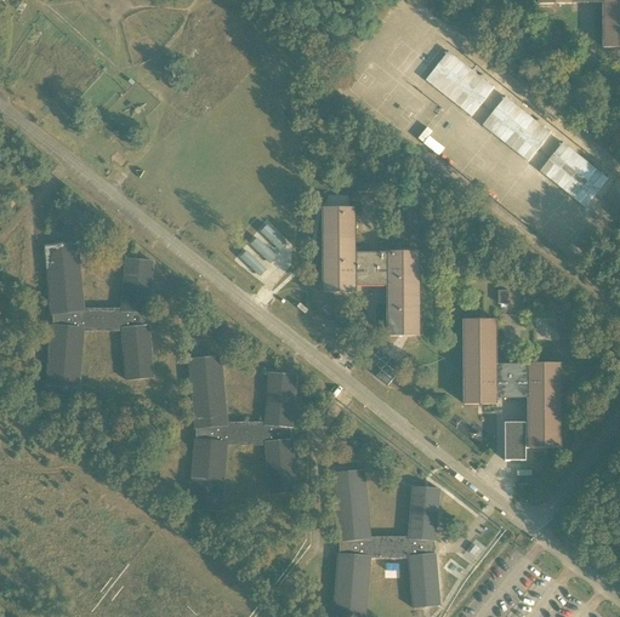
[(539,0),(539,1),(570,1),(570,0),(602,0),(603,45),(619,44),(619,0),(539,0)]
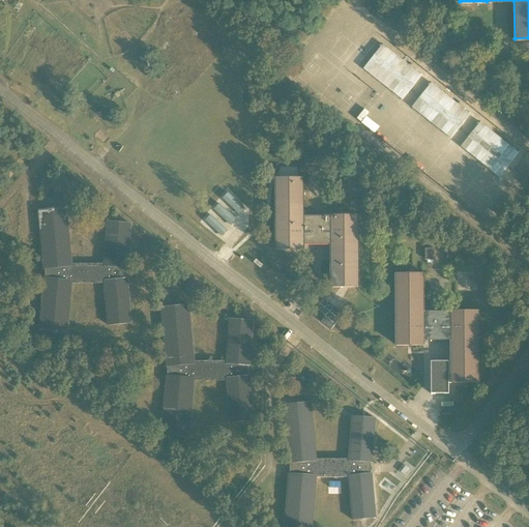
[(382,41),(362,66),(401,97),(420,72),(382,41)]
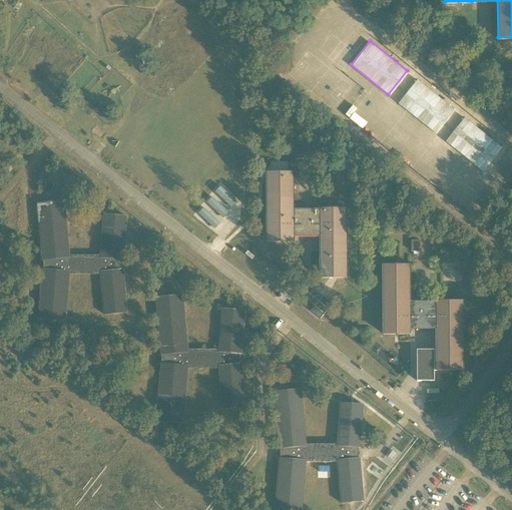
[(496,62),(496,51),(487,51),(487,62),(496,62)]
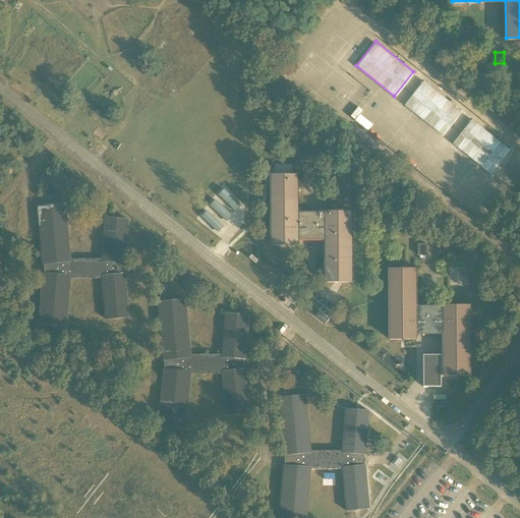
[(422,78),(403,103),(442,133),(461,109),(422,78)]
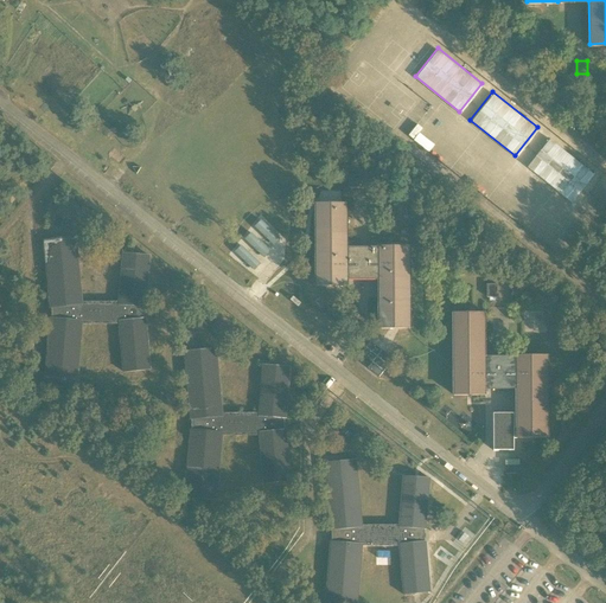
[(114,121),(109,126),(115,130),(119,124),(114,121)]
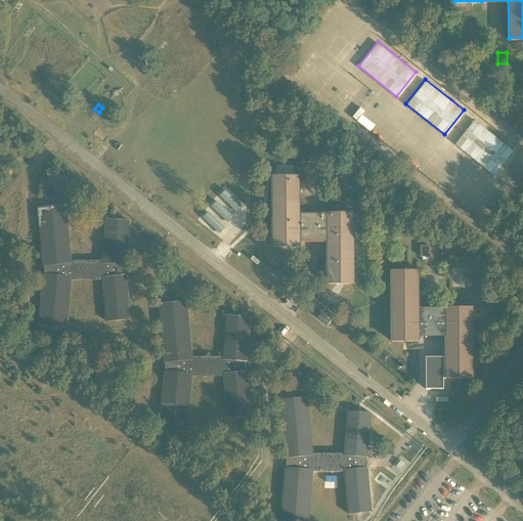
[(474,119),(454,142),(492,173),(512,148),(474,119)]
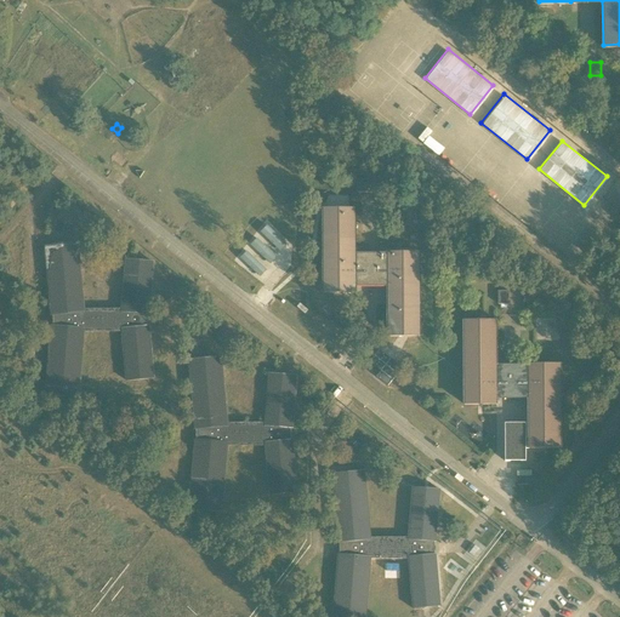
[(367,189),(367,176),(356,176),(356,189),(367,189)]
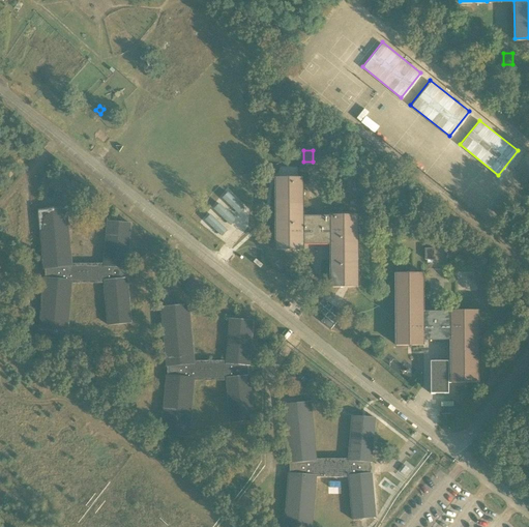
[(329,241),(330,285),(357,285),(357,213),(329,213),(329,214),(302,214),(302,176),(274,176),(275,247),(302,247),(302,242),(329,241)]
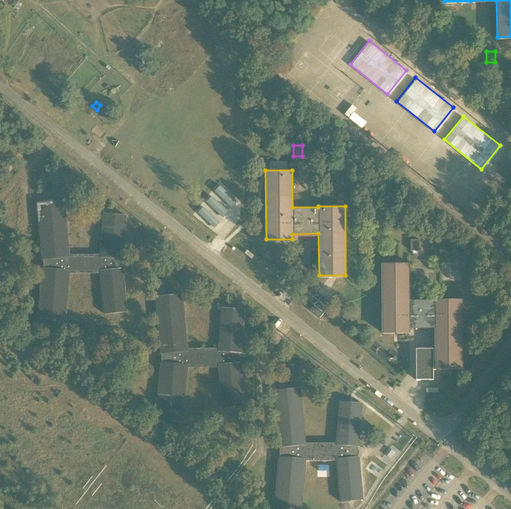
[(219,183),(214,189),(230,205),(236,200),(219,183)]
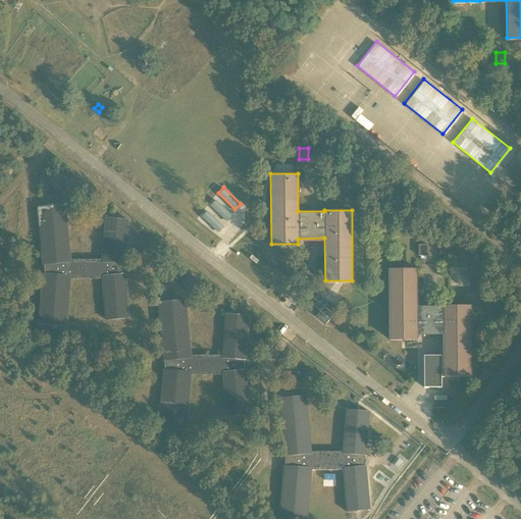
[(215,198),(209,204),(226,220),(231,214),(215,198)]
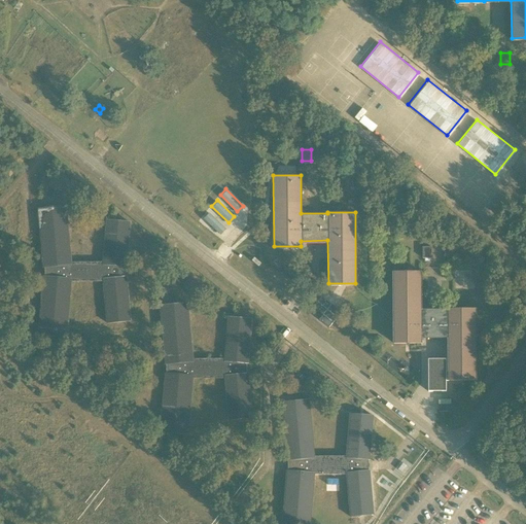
[(126,264),(125,264),(129,220),(129,219),(106,218),(103,260),(70,260),(65,204),(37,206),(37,207),(38,207),(43,265),(45,265),(45,275),(43,274),(43,275),(38,333),(66,337),(70,279),(103,279),(107,320),(106,320),(106,321),(130,318),(129,318),(125,275),(126,275),(126,274),(124,275),(124,264),(126,265),(126,264)]
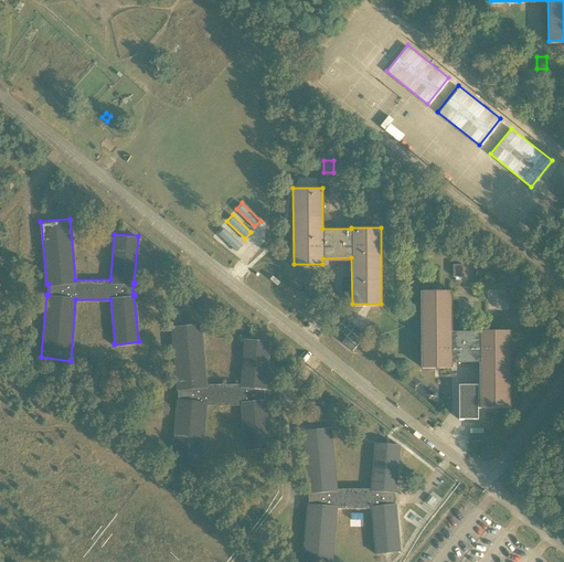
[(223,226),(217,232),(236,250),(242,244),(223,226)]
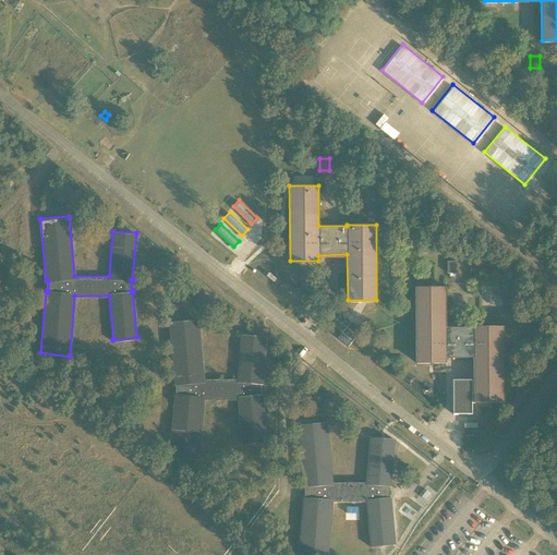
[(456,270),(456,258),(446,258),(447,270),(456,270)]
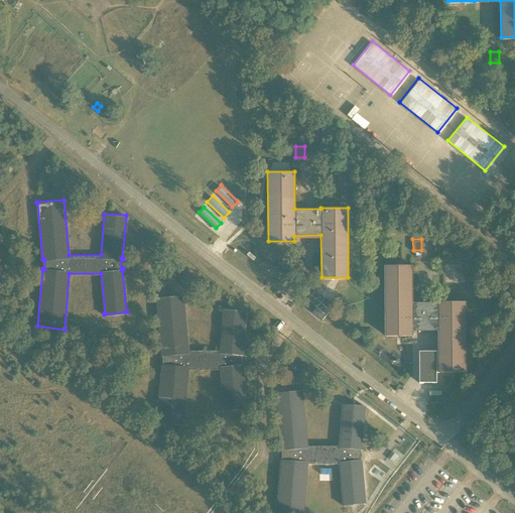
[(437,329),(438,370),(465,370),(465,300),(437,301),(411,301),(411,264),(384,265),(385,334),(411,334),(411,329),(437,329)]
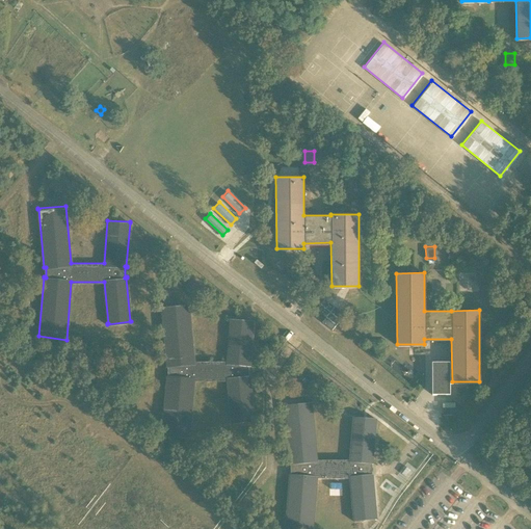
[(166,374),(166,375),(161,433),(189,437),(189,435),(188,435),(193,379),(227,379),(231,421),(230,421),(231,422),(254,420),(249,374),(247,375),(247,365),(249,365),(249,364),(248,364),(253,320),(253,319),(230,318),(227,361),(193,361),(188,305),(188,303),(160,306),(161,307),(166,365),(166,366),(168,365),(168,375),(166,374)]
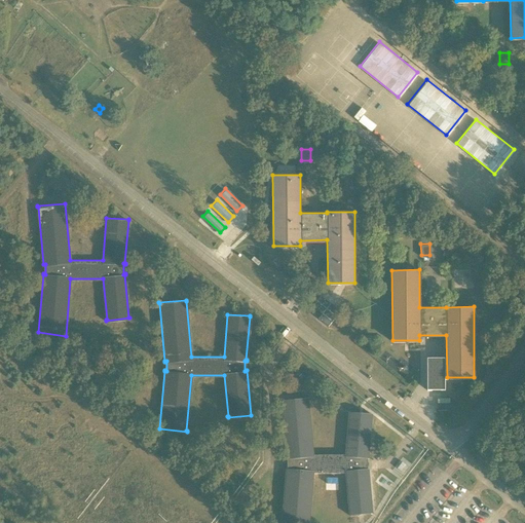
[(443,360),(426,360),(426,391),(443,390),(443,360)]
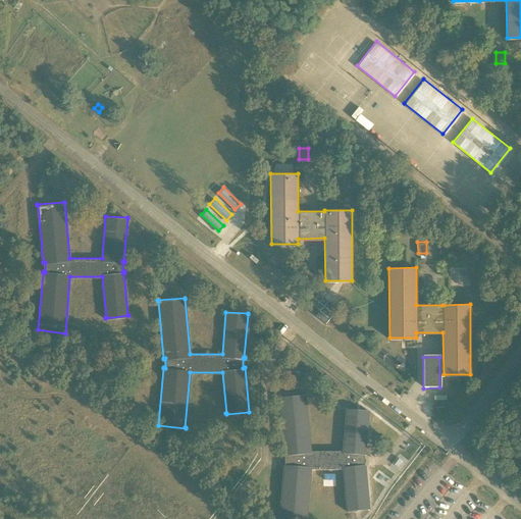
[(429,390),(429,402),(422,402),(422,414),(443,414),(441,388),(429,390)]
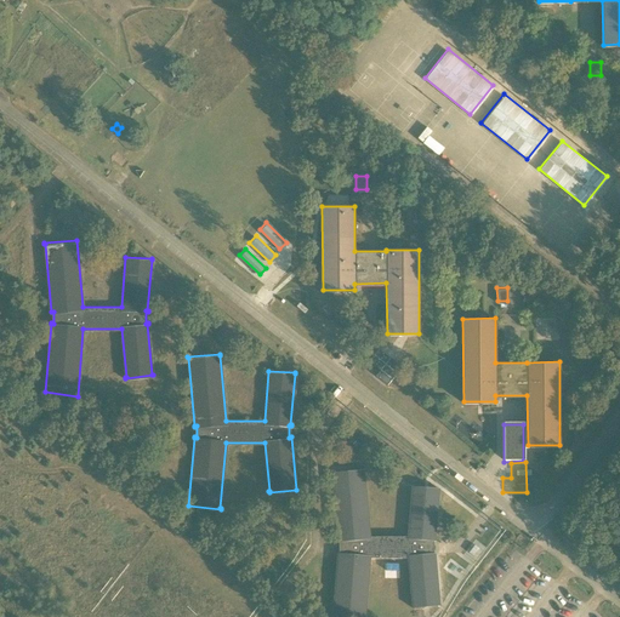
[(434,538),(433,538),(438,487),(438,486),(411,485),(408,535),(369,535),(363,469),(363,468),(331,470),(331,472),(337,540),(340,540),(340,552),(337,550),(337,552),(331,616),(364,616),(369,556),(408,556),(413,605),(411,605),(411,606),(439,604),(439,603),(438,603),(434,552),(434,550),(432,552),(432,538),(434,540),(434,538)]
